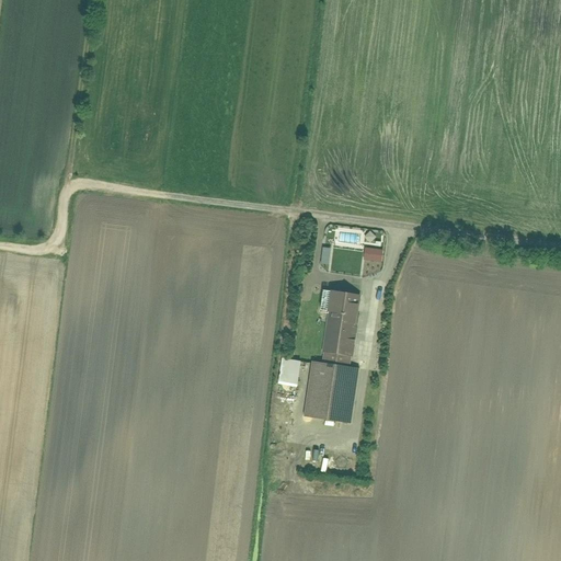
[(382,262),(385,250),(365,247),(364,260),(382,262)]
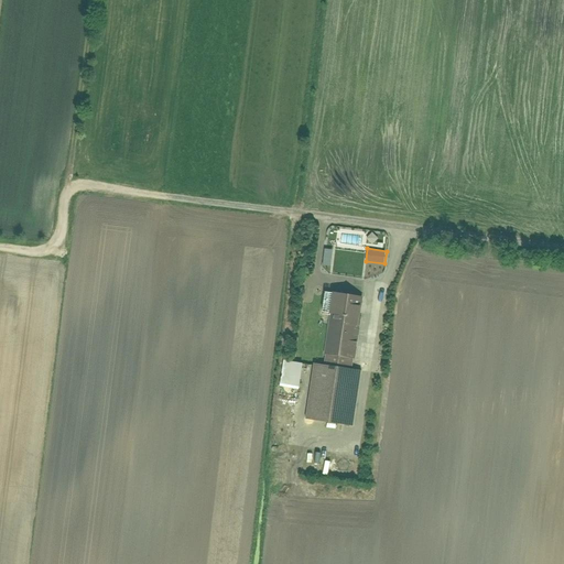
[(360,294),(333,291),(324,361),(351,365),(360,294)]
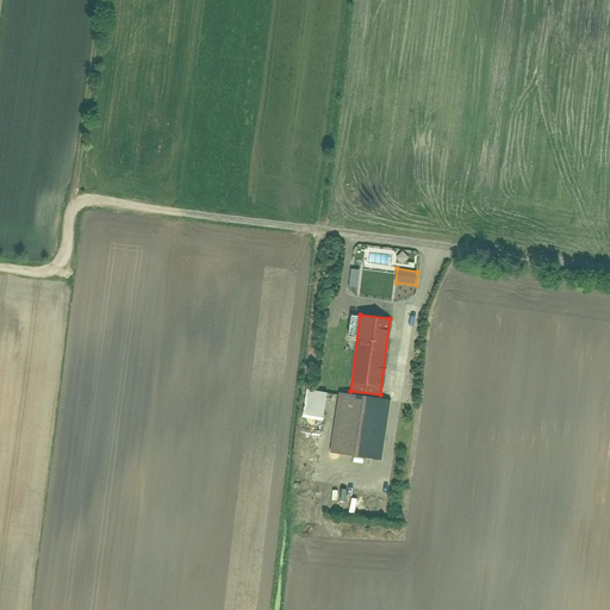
[(307,388),(303,416),(324,419),(329,392),(307,388)]
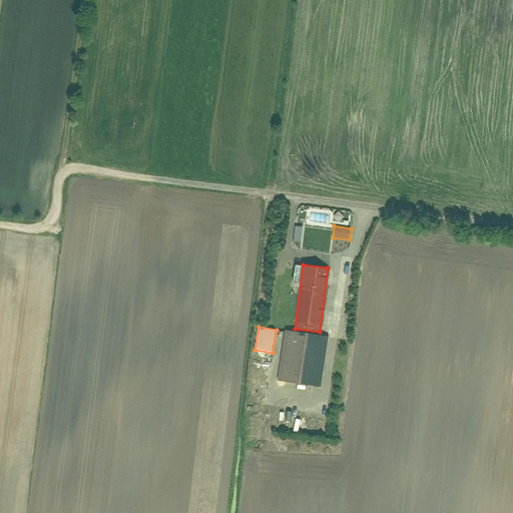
[(328,337),(283,332),(278,379),(323,385),(328,337)]
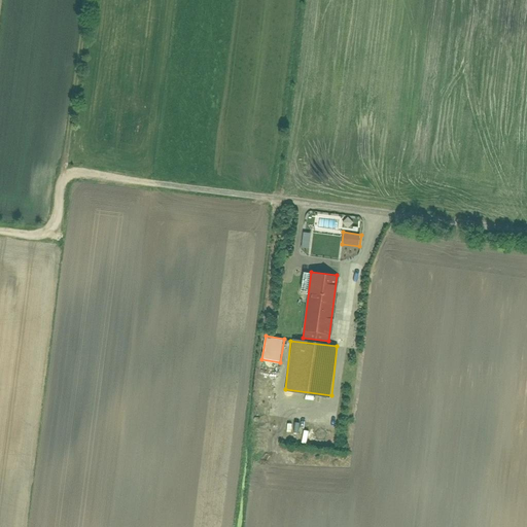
[(297,435),(300,425),(293,423),(291,433),(297,435)]
